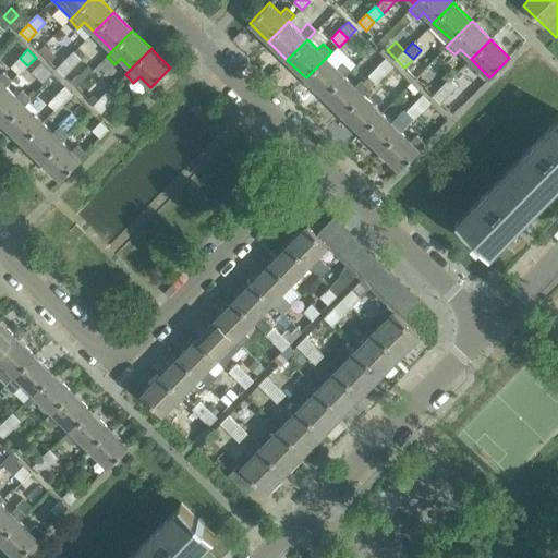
[(72,68),(81,59),(73,51),(64,59),(72,68)]
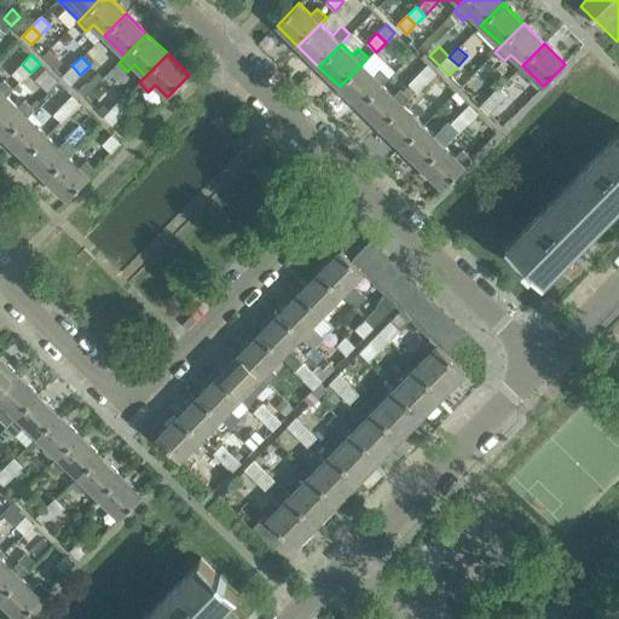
[(21,82),(30,73),(22,64),(12,74),(21,82)]
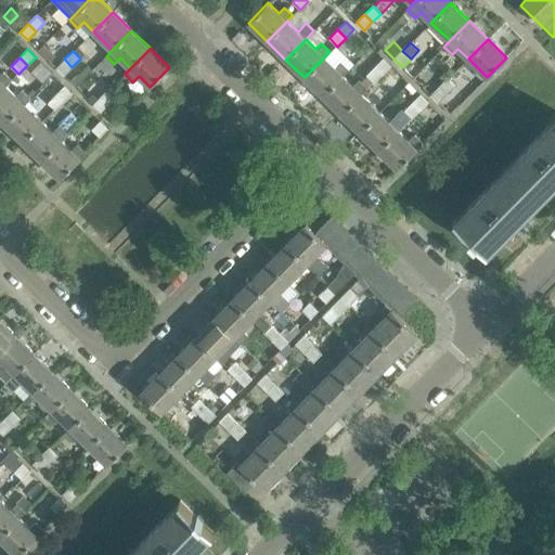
[(320,92),(323,95),(343,76),(348,69),(339,62),(334,67),(324,57),(305,77),(320,92)]
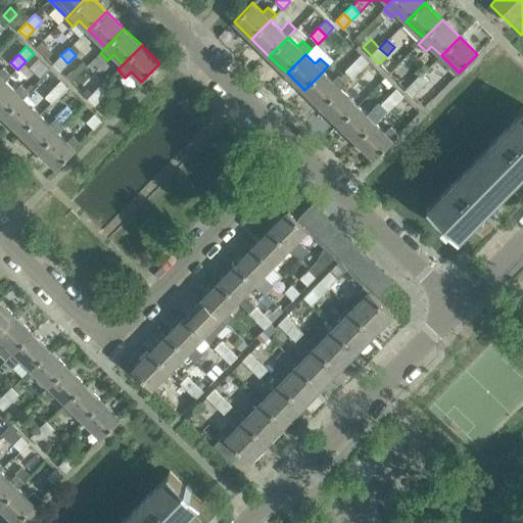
[(369,61),(361,54),(353,62),(361,69),(369,61)]
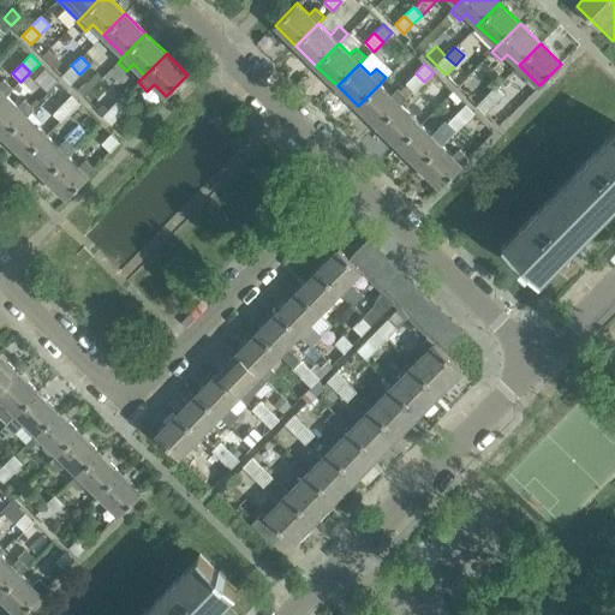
[(61,75),(70,83),(79,75),(71,65),(61,75)]
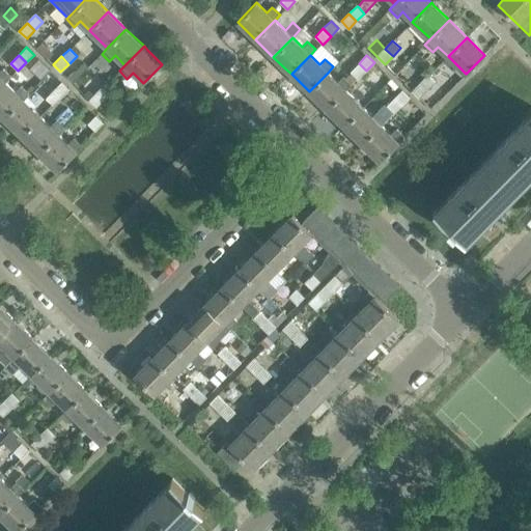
[(66,78),(72,83),(88,66),(84,63),(76,72),(72,73),(66,78)]
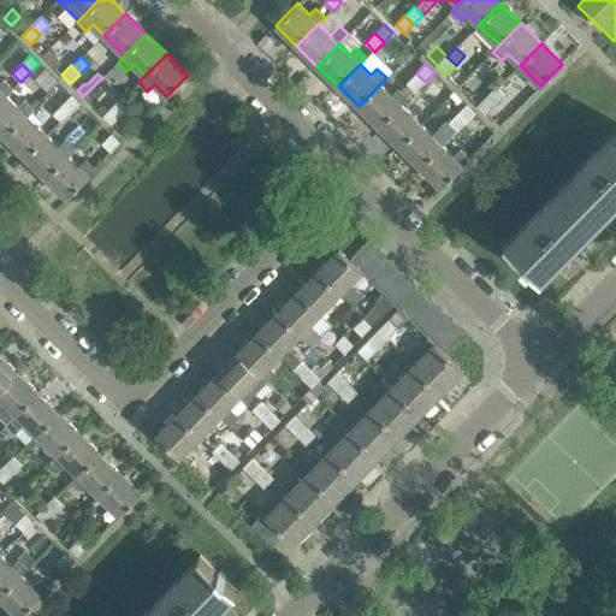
[(415,92),(425,82),(416,73),(407,83),(415,92)]
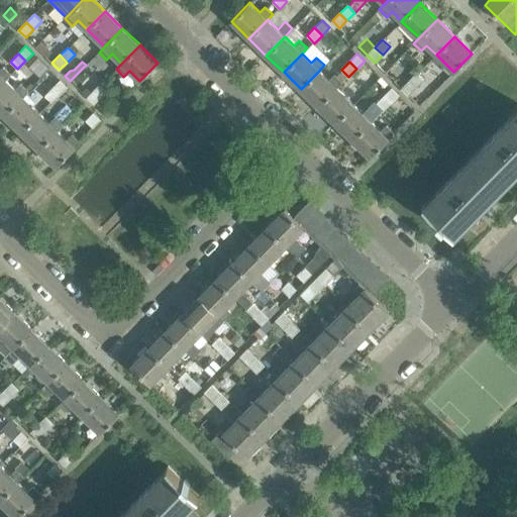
[(386,73),(409,96),(417,87),(410,80),(394,65),(386,73)]
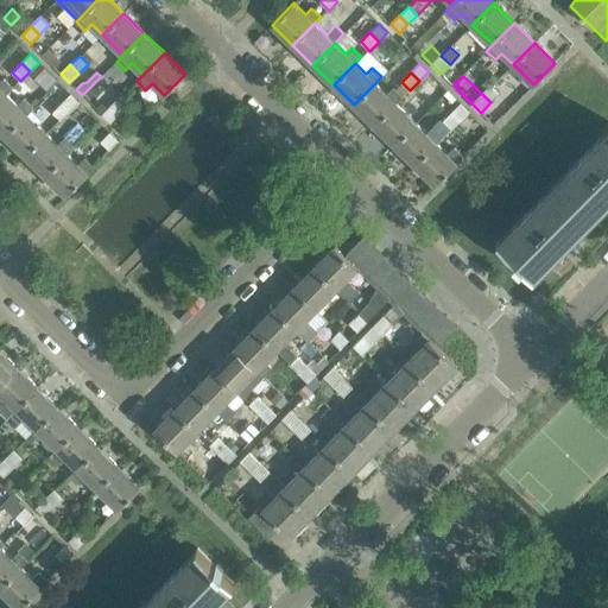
[(0,99),(6,93),(12,87),(4,78),(0,81),(0,99)]
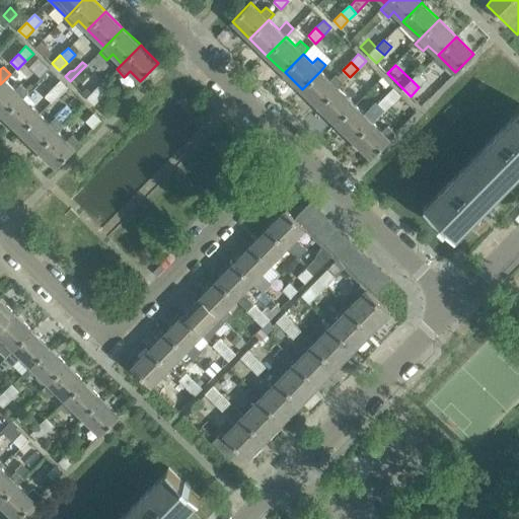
[(315,103),(319,106),(338,87),(343,82),(335,74),(329,80),(320,71),(302,89),(315,103)]
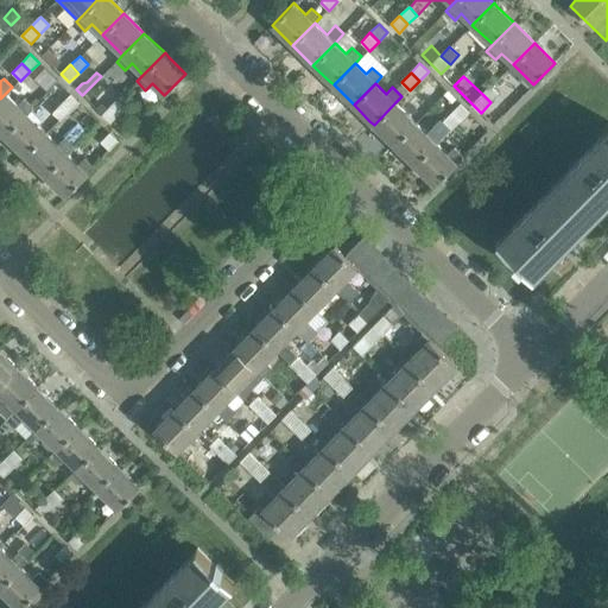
[(491,102),(499,95),(491,87),(482,94),(491,102)]
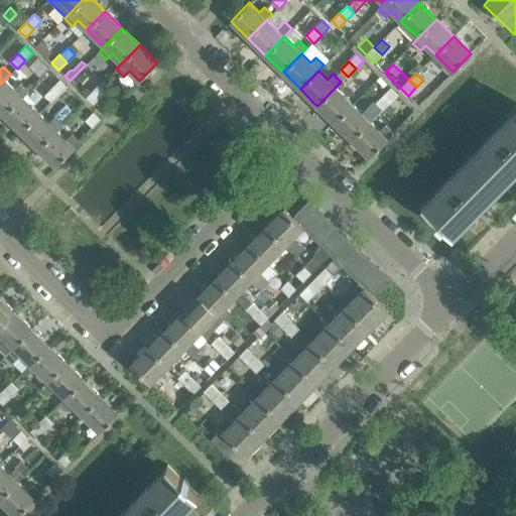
[(14,89),(5,79),(0,84),(0,111),(4,115),(22,96),(27,91),(20,83),(14,89)]
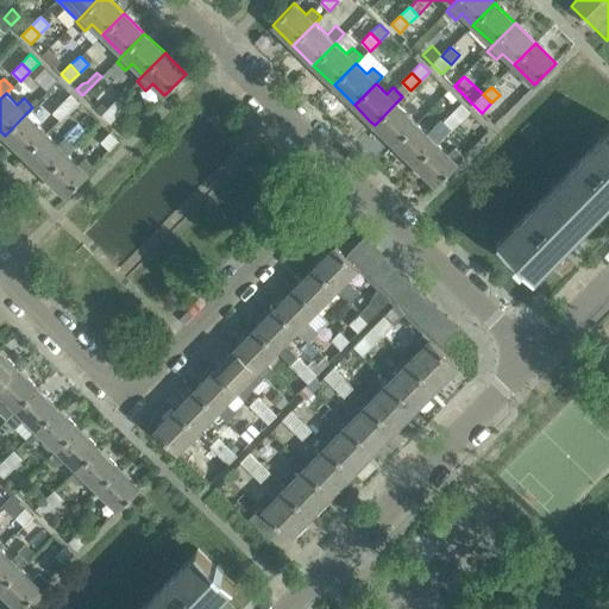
[(80,102),(71,94),(62,104),(70,112),(80,102)]
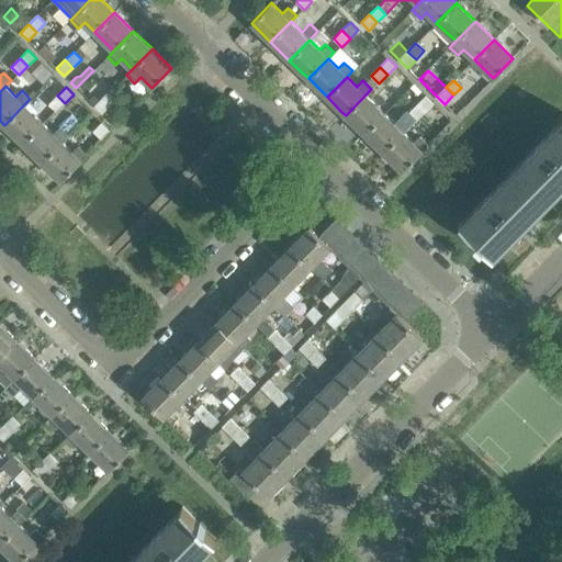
[(111,88),(102,97),(110,104),(119,96),(111,88)]
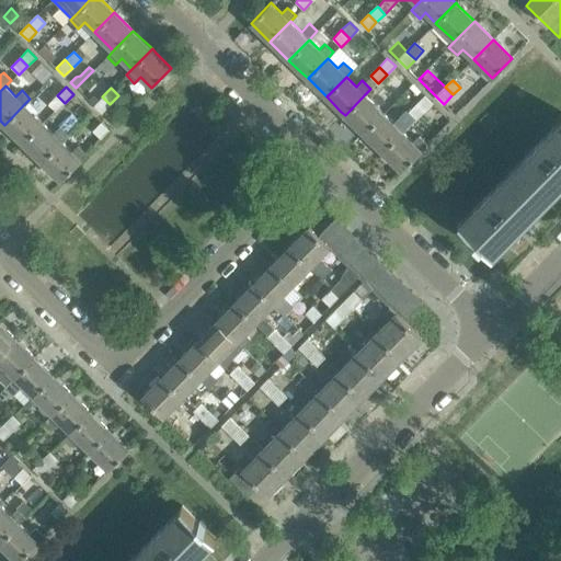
[(345,115),(364,134),(384,113),(365,94),(345,115)]
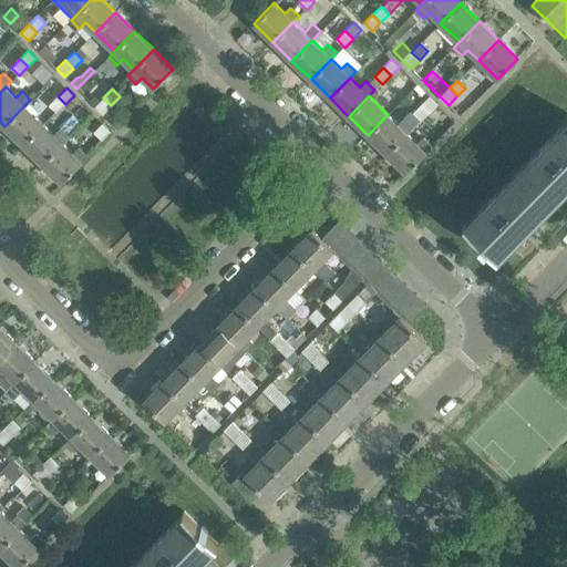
[(421,104),(429,112),(437,103),(430,95),(421,104)]
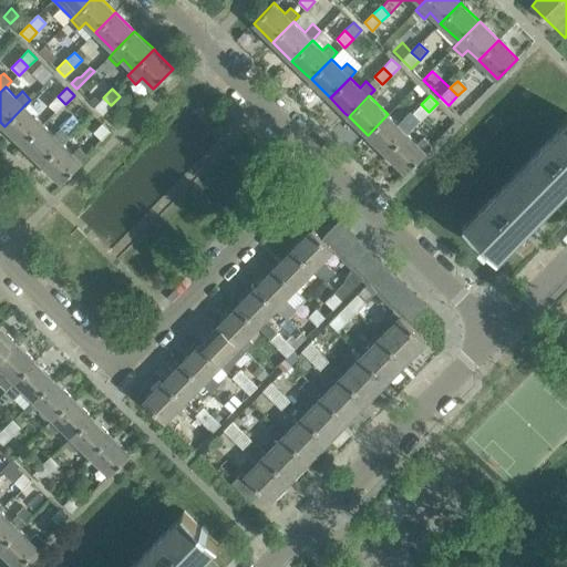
[(58,113),(65,104),(58,96),(49,104),(58,113)]
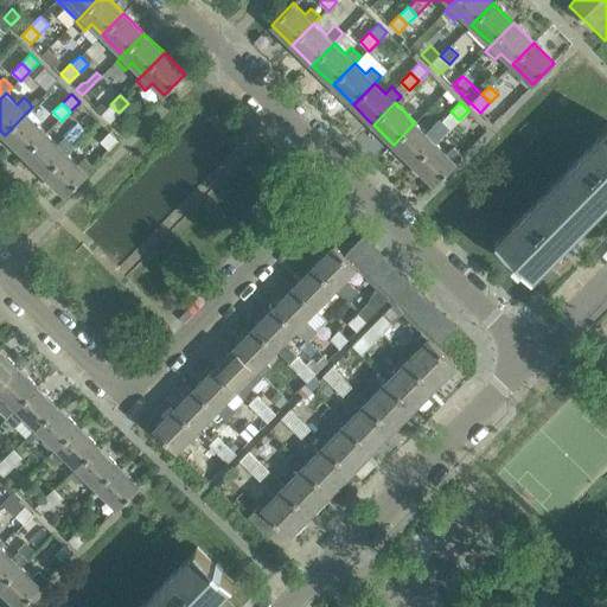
[(119,113),(110,104),(102,114),(110,122),(119,113)]
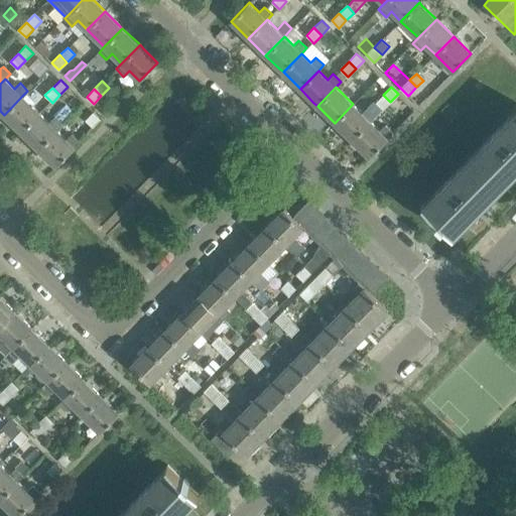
[(375,103),(382,110),(390,102),(383,95),(375,103)]
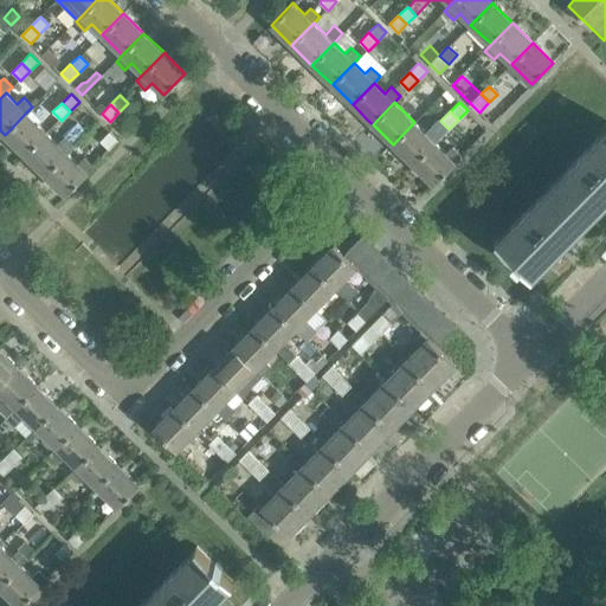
[(25,154),(46,133),(26,113),(5,135),(25,154)]
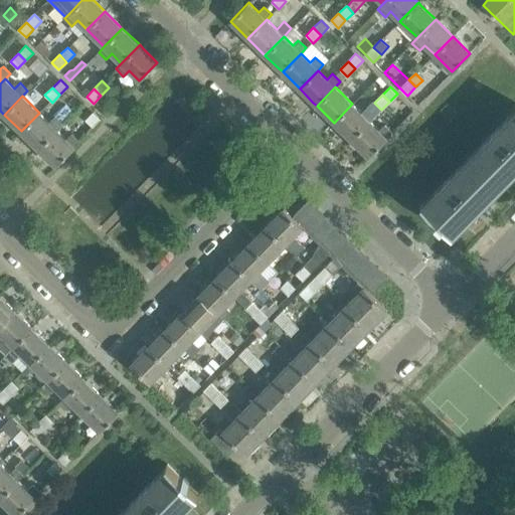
[(348,137),(351,139),(369,121),(370,122),(381,110),(374,103),(363,115),(352,104),(334,123),(348,137)]
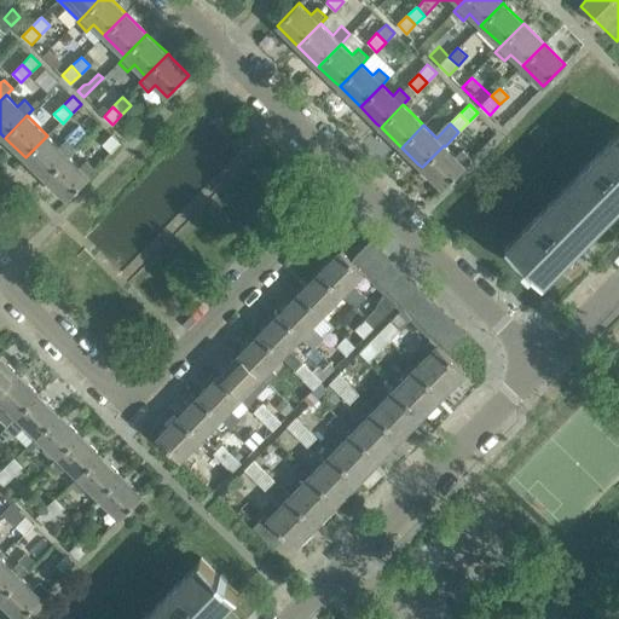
[(618,132),(566,186),(602,223),(618,203),(618,132)]
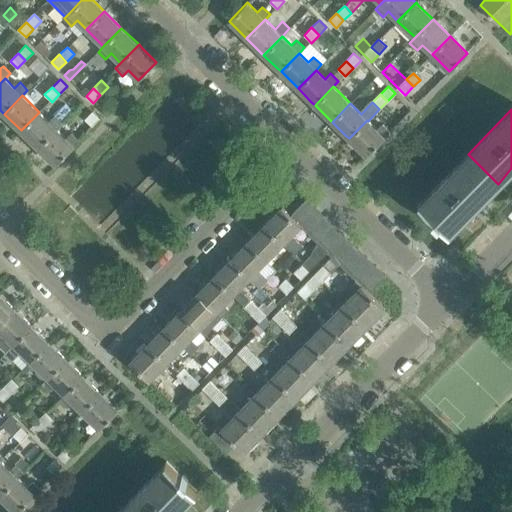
[(100,119),(92,111),(85,118),(93,126),(100,119)]
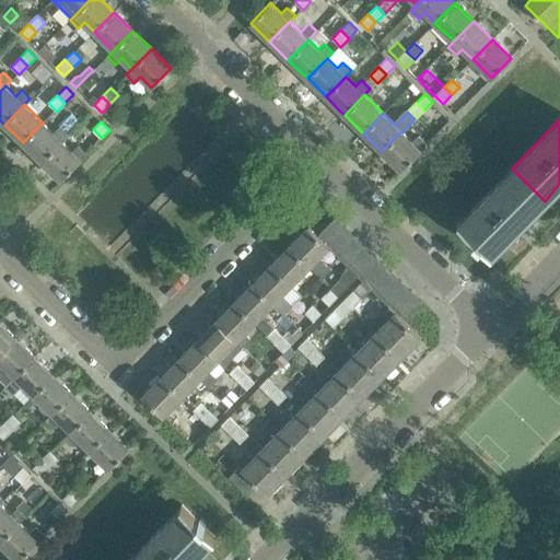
[(38,158),(42,161),(61,141),(67,135),(59,127),(54,132),(43,123),(23,142),(38,158)]
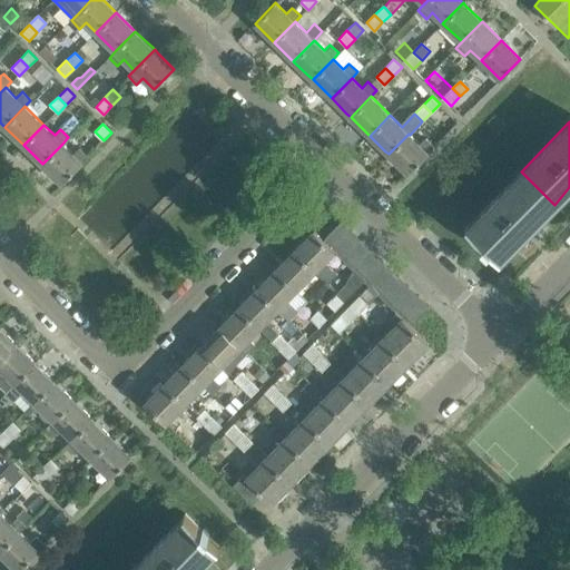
[(420,145),(409,134),(389,154),(408,174),(429,153),(428,153),(434,146),(425,138),(420,145)]
